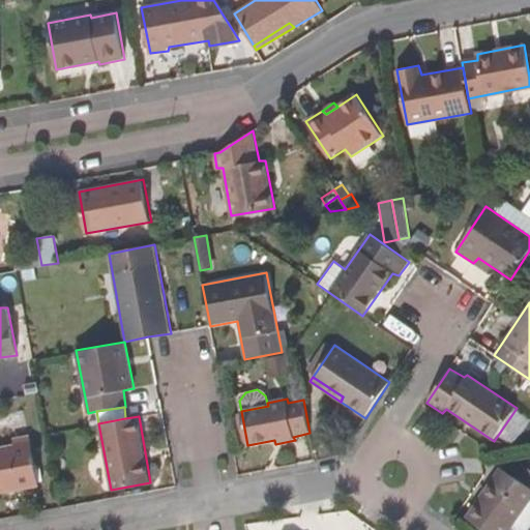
[(0,446),(0,493),(39,486),(29,435),(12,437),(15,444),(0,446)]
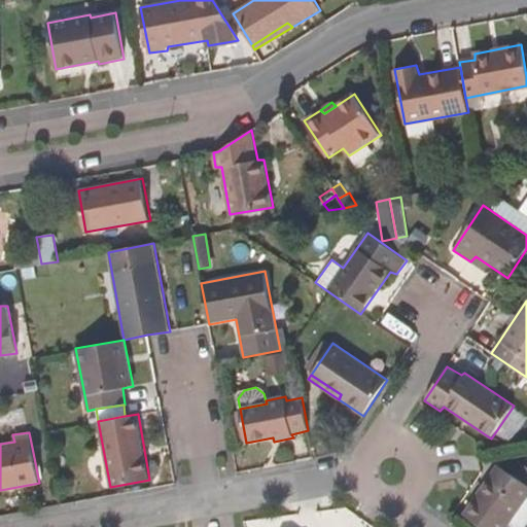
[(498,464),(476,496),(480,499),(502,467),(498,464)]
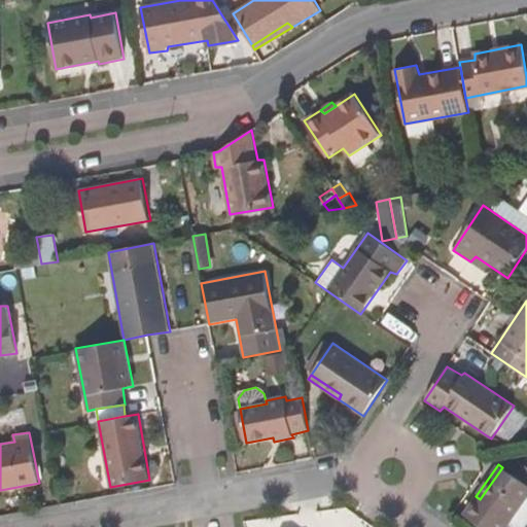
[(480,499),(476,496),(462,514),(481,526),(506,526),(526,497),(526,484),(502,467),(480,499)]
